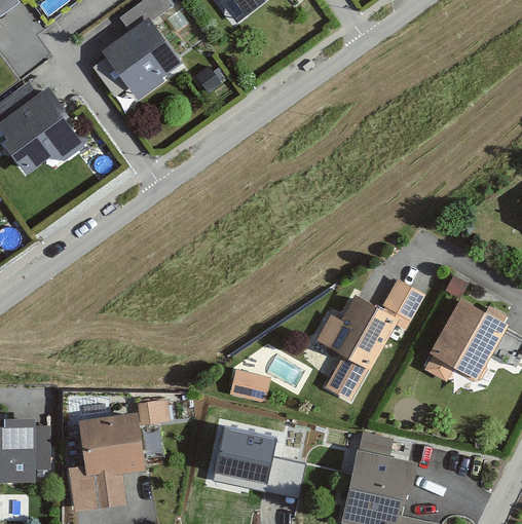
[(0,0),(0,24),(1,24),(0,21),(0,16),(23,1),(22,0),(0,0)]
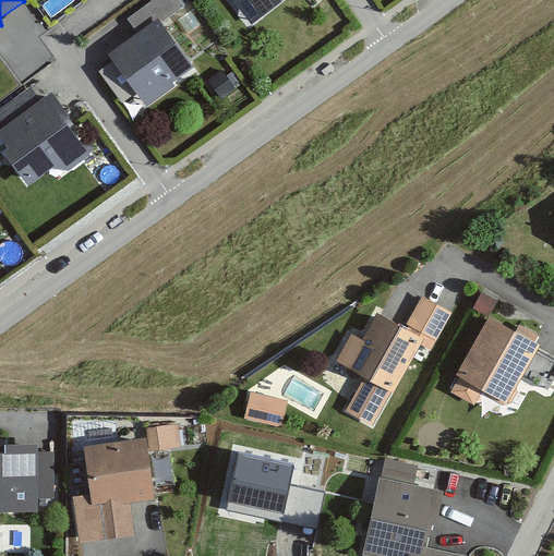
[(183,5),(179,0),(149,0),(125,19),(135,32),(107,52),(147,107),(173,87),(170,82),(192,65),(159,23),(183,5)]
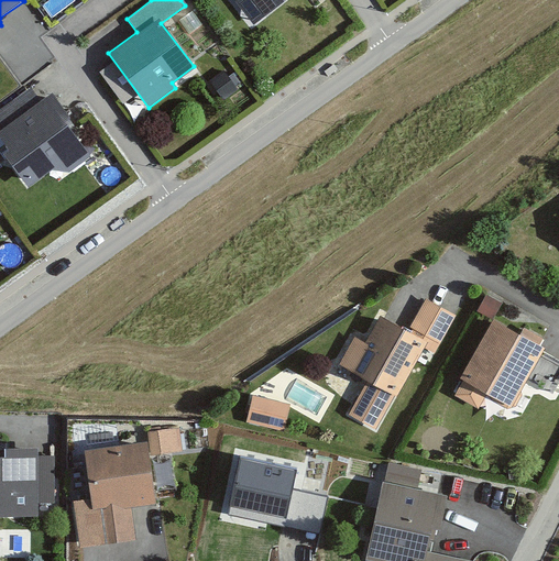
[(234,0),(251,22),(278,0),(234,0)]
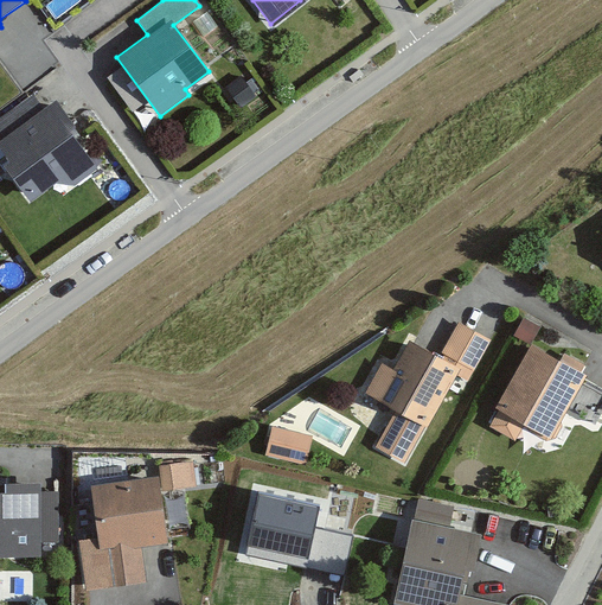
[(0,163),(29,199),(53,180),(74,185),(96,169),(75,141),(79,137),(56,104),(0,146),(0,163)]
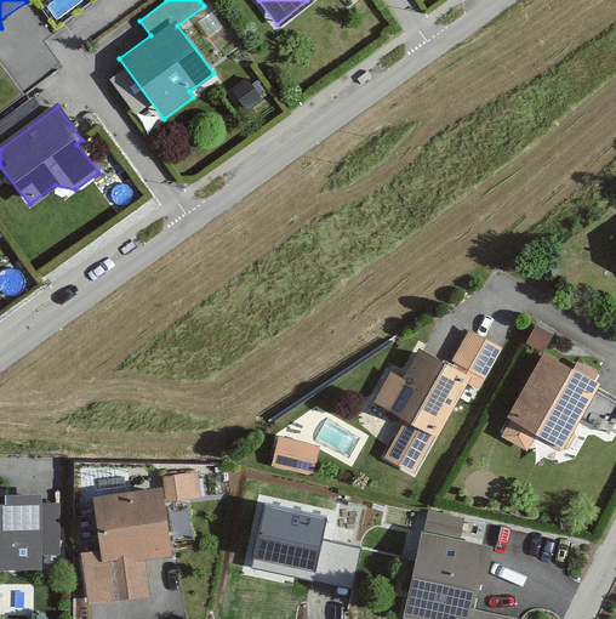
[(416,477),(467,384),(480,391),(502,350),(469,331),(450,367),(418,348),(401,379),(392,373),(376,402),(406,419),(385,459),(416,477)]
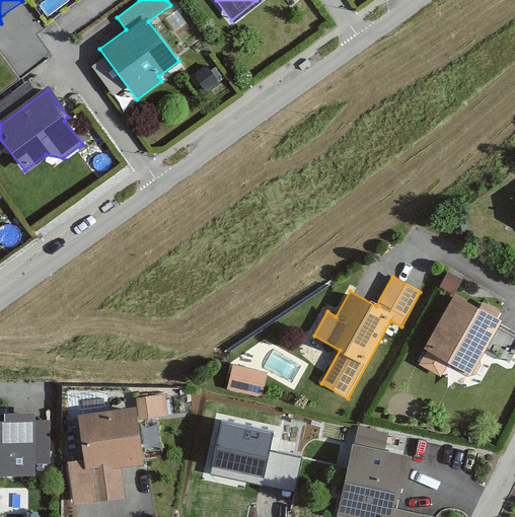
[(514,335),(498,325),(501,320),(496,317),(500,311),(483,301),(479,308),(453,294),(423,349),(427,350),(419,365),(440,376),(447,363),(471,376),(486,350),(507,362),(514,349),(514,335)]
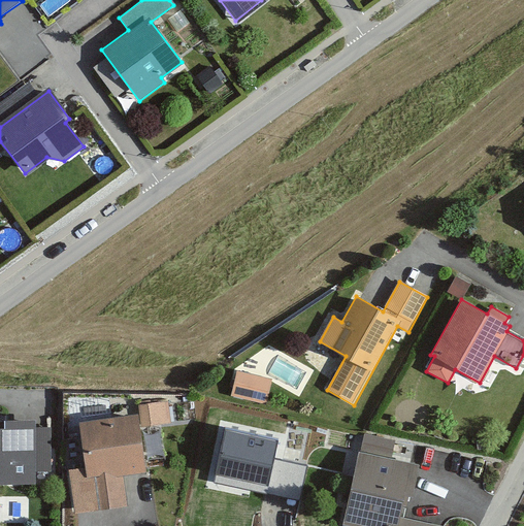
[(271,380),(238,372),(233,396),(267,402),(271,380)]
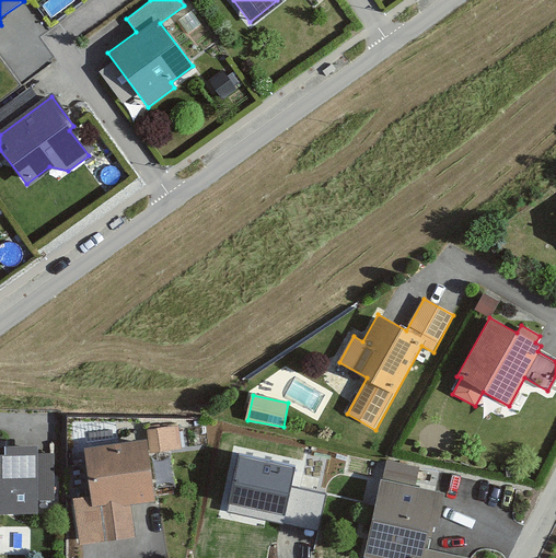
[(182,449),(181,428),(149,430),(151,452),(182,449)]
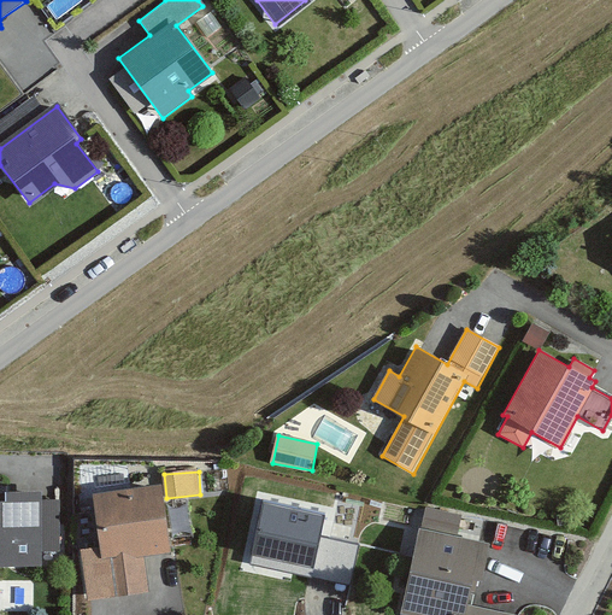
[(149,592),(145,556),(169,552),(158,485),(93,495),(109,598),(149,592)]
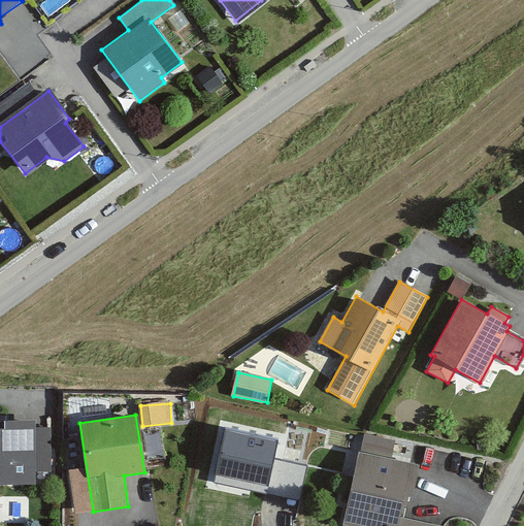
[(34,428),(34,419),(1,419),(1,427),(0,427),(0,482),(36,482),(35,472),(51,472),(50,428),(34,428)]
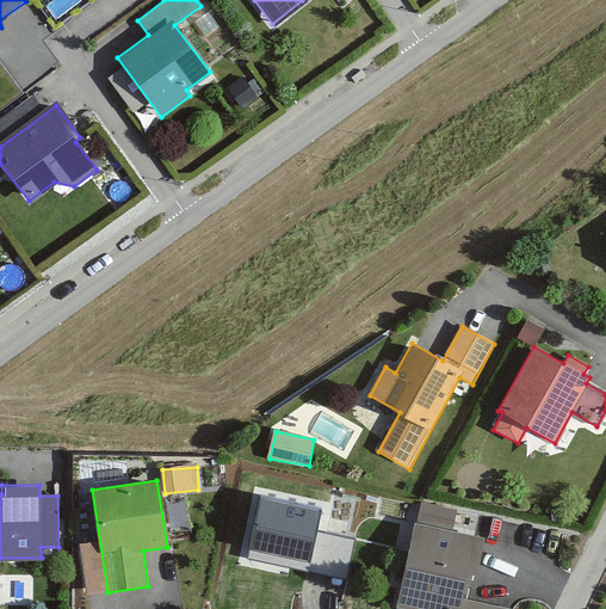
[(326,509),(265,496),(254,546),(315,560),(326,509)]
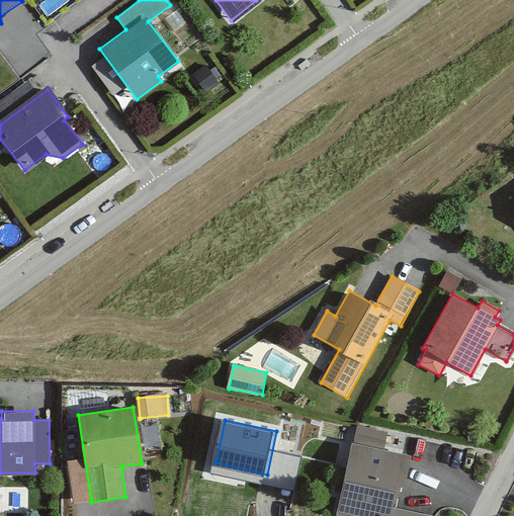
[(400,497),(409,454),(350,442),(336,512),(357,515),(387,515),(392,495),(400,497)]
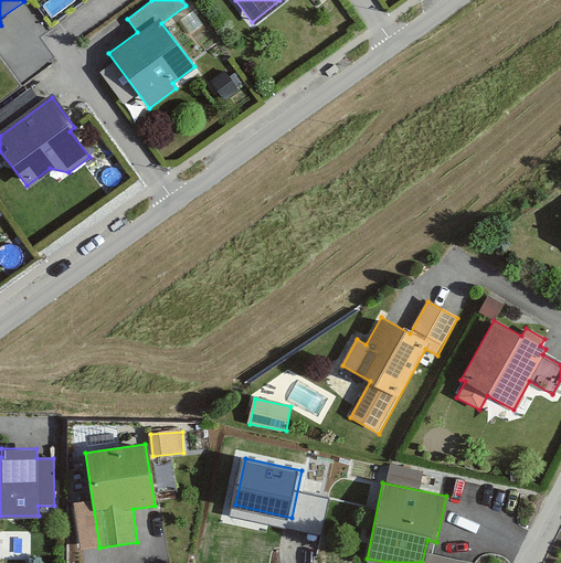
[(475,562),(476,562),(430,553),(427,562),(475,562)]
